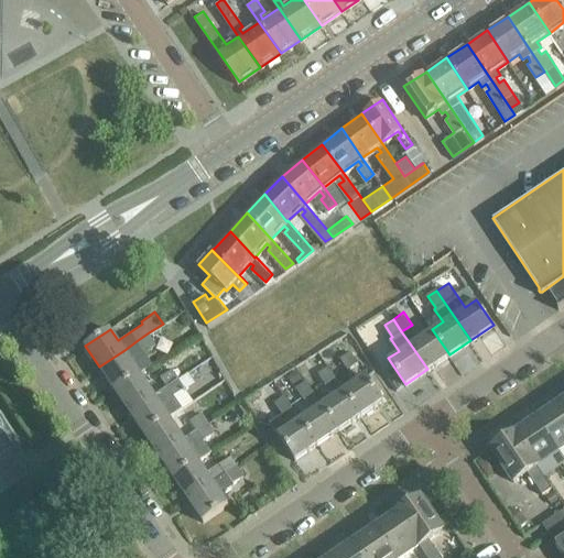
[(432,329),(410,343),(427,369),(449,354),(432,329)]
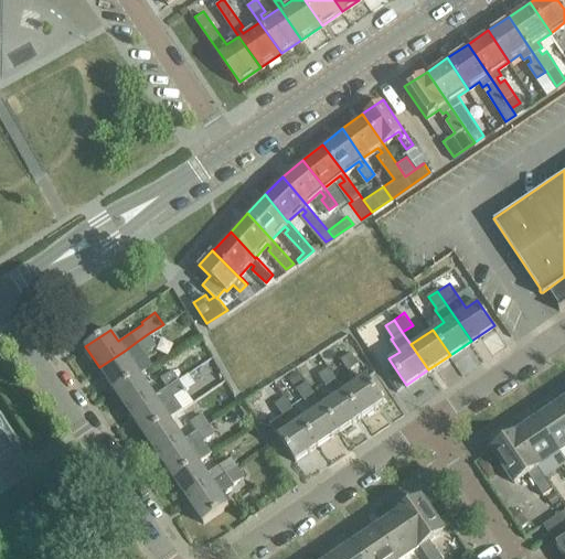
[(156,344),(149,333),(138,341),(145,352),(156,344)]
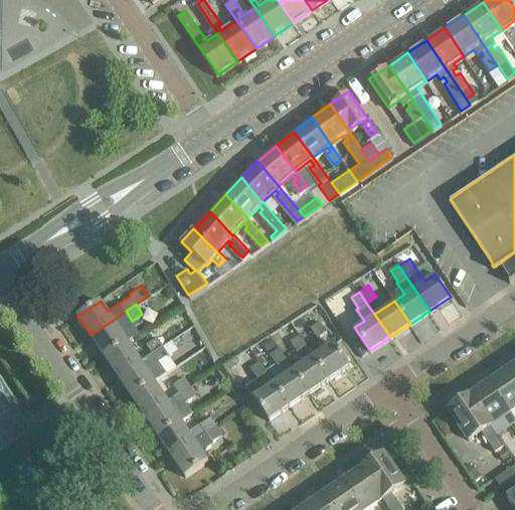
[(311,325),(318,336),(327,330),(320,319),(311,325)]
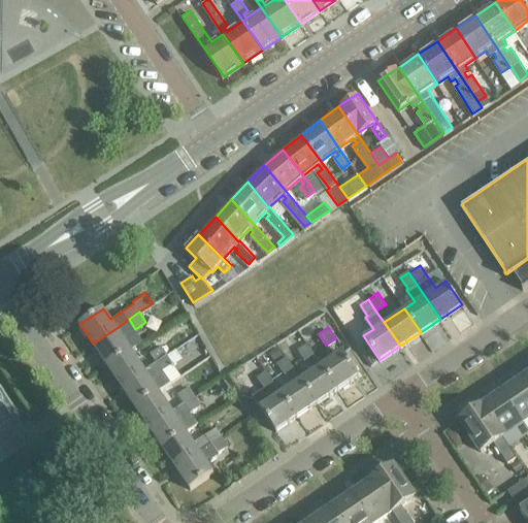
[(93,344),(106,364),(130,348),(117,328),(93,344)]
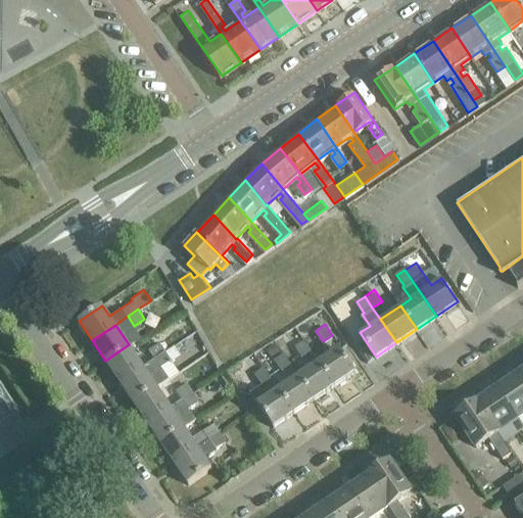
[(295,343),(302,356),(312,349),(304,337),(295,343)]
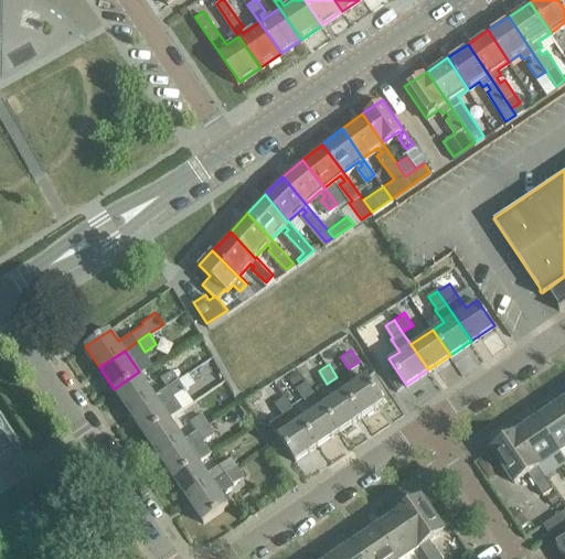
[(161,375),(167,385),(189,371),(179,376),(172,367),(161,375)]
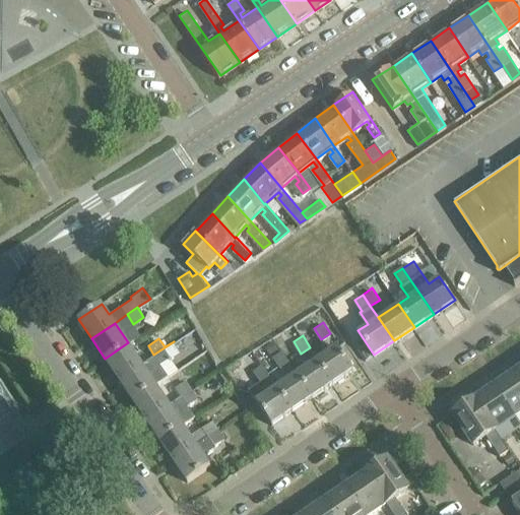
[(174,341),(153,355),(159,364),(181,350),(174,341)]
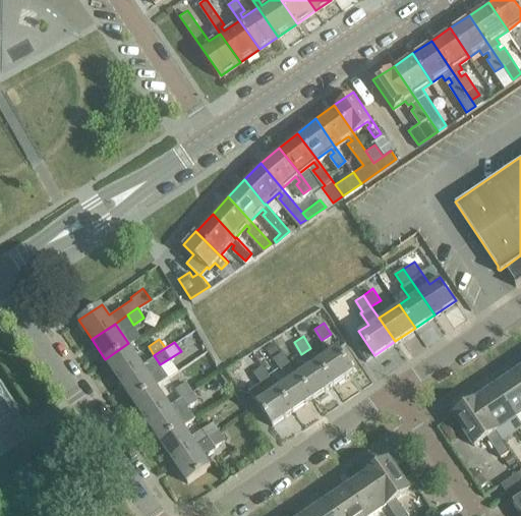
[(141,363),(128,343),(105,359),(119,380),(141,363)]
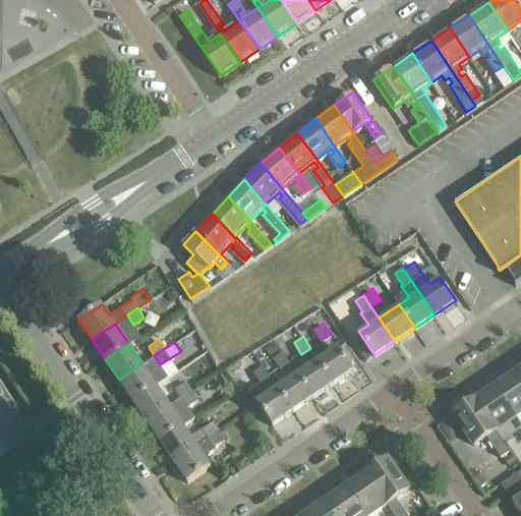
[(338,345),(316,359),(333,383),(354,368),(338,345)]
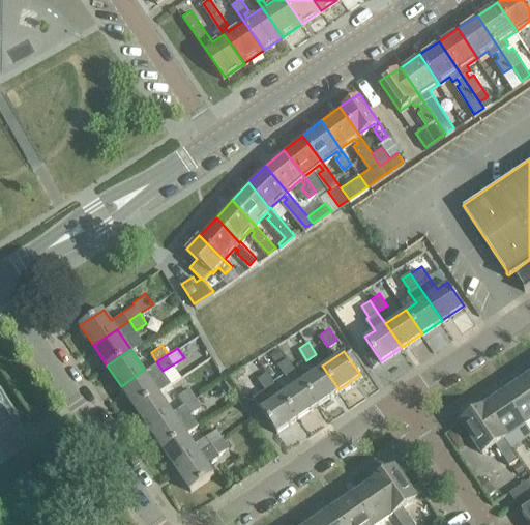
[(288,355),(278,361),(286,374),(295,368),(288,355)]
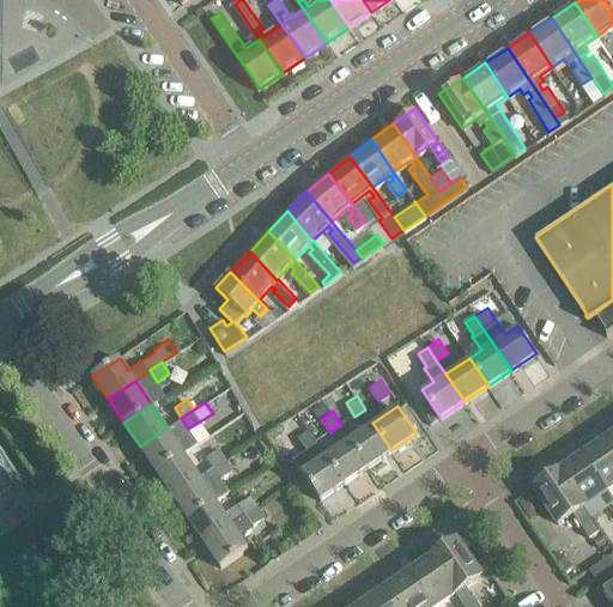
[(290,419),(307,448),(319,441),(309,428),(307,429),(296,413),(290,419)]
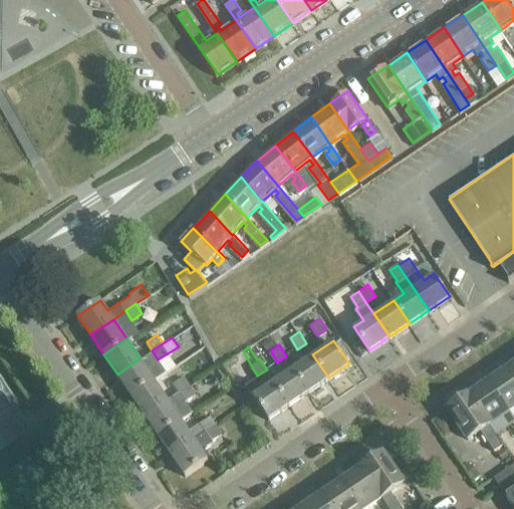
[(140,358),(117,374),(131,394),(154,378),(166,370),(158,359),(152,350),(140,358)]
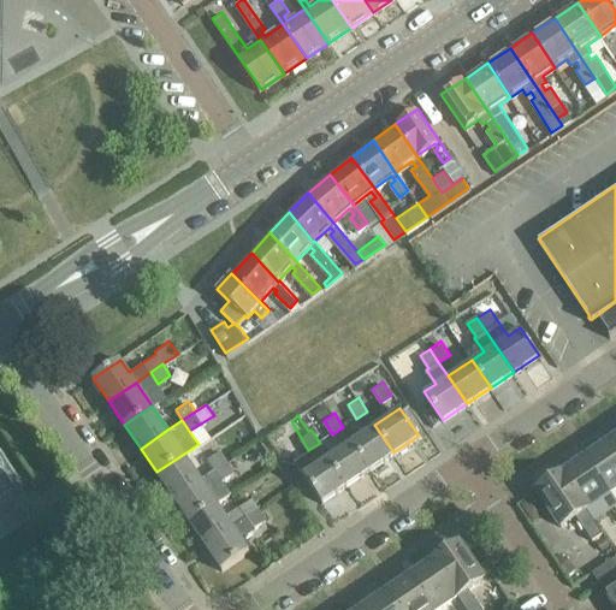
[(374,425),(351,440),(371,468),(394,452),(374,425)]
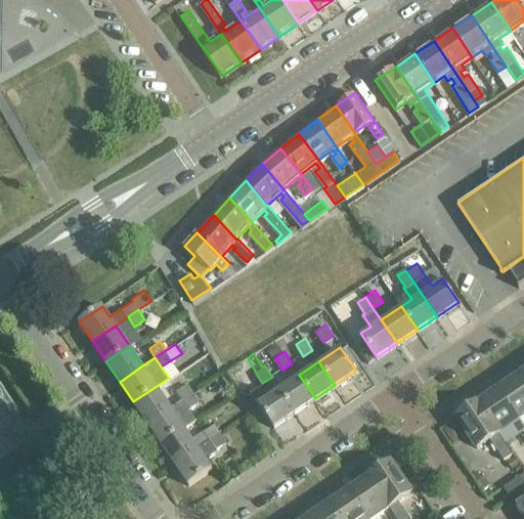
[(290,382),(279,389),(295,413),(315,398),(299,375),(297,372),(288,378),(290,382)]
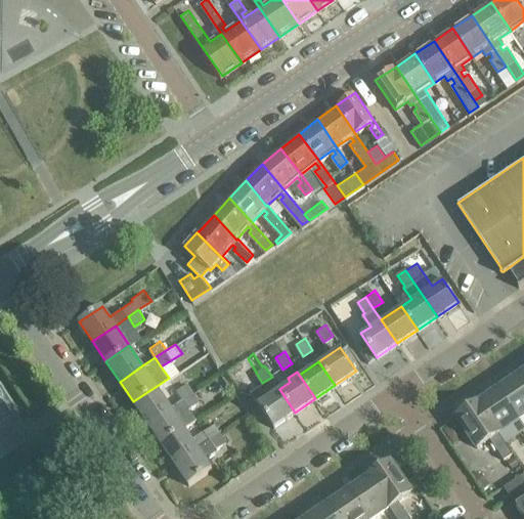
[(523,380),(520,374),(499,388),(519,417),(523,413),(523,380)]
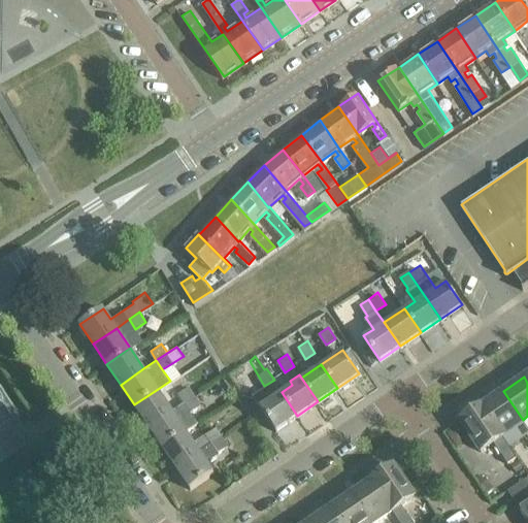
[(177,392),(184,401),(195,393),(189,384),(177,392)]
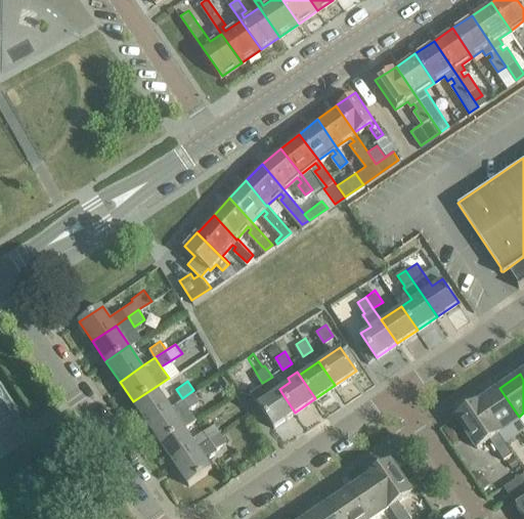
[(0,384),(0,449),(3,447),(0,441),(0,423),(4,421),(14,435),(29,425),(0,384)]
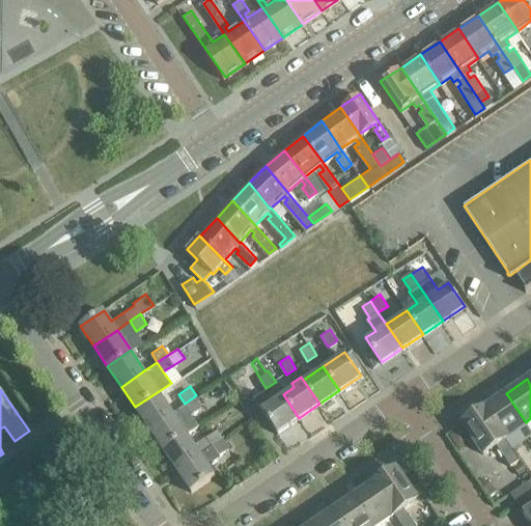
[(135,407),(148,427),(172,412),(159,391),(135,407)]
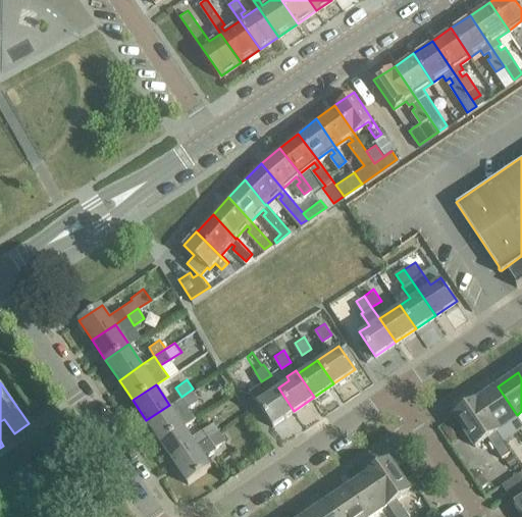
[(497,429),(517,415),(498,386),(477,400),(497,429)]
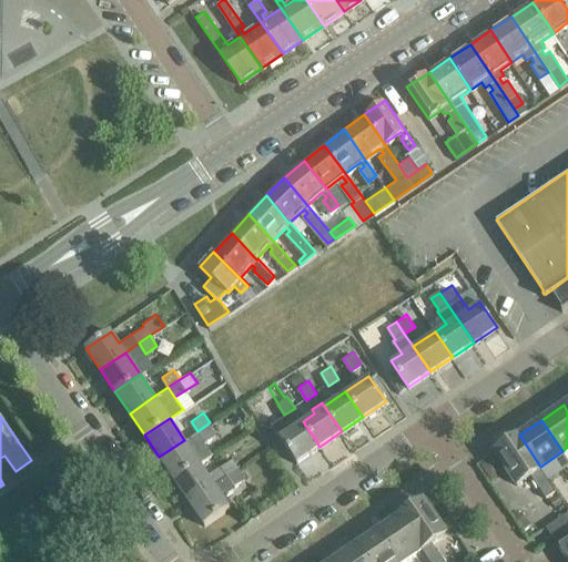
[(320,447),(303,421),(280,436),(297,461),(320,447)]
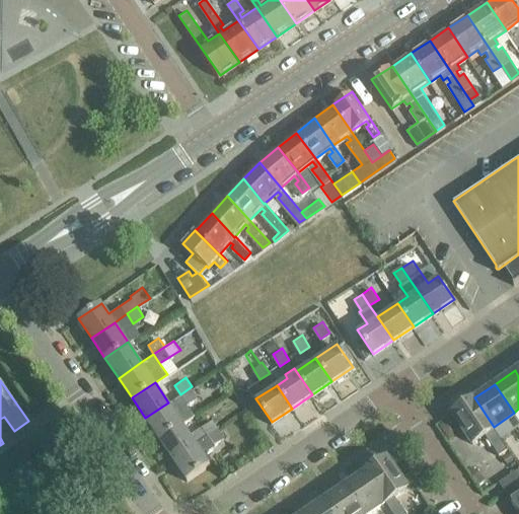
[(192,386),(180,394),(187,402),(198,395),(192,386)]
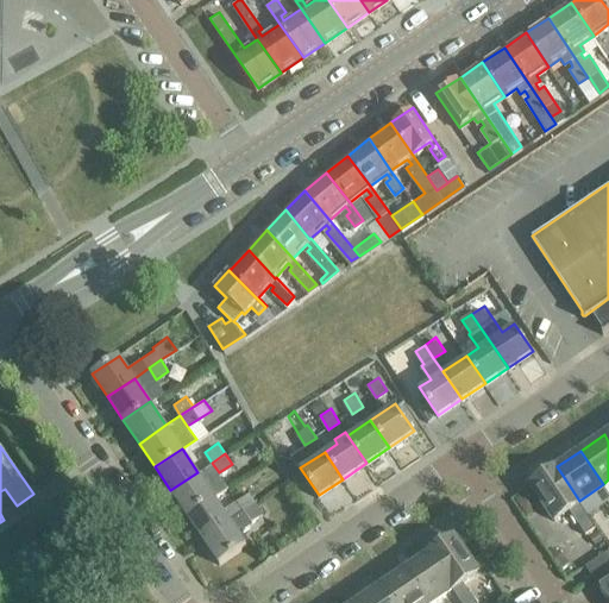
[(198,472),(170,490),(187,514),(213,496),(228,485),(219,472),(212,463),(206,466),(198,472)]
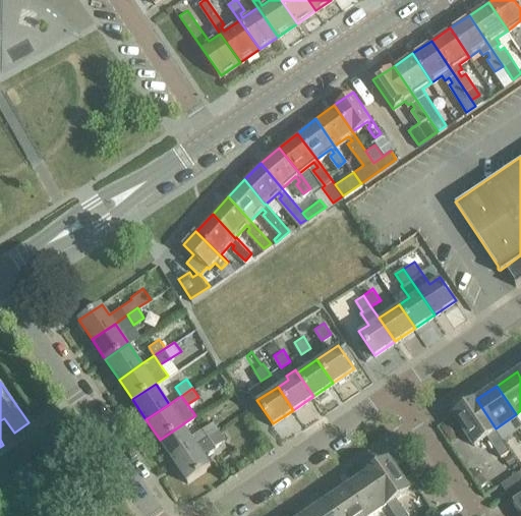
[(496,428),(476,399),(454,413),(474,443),(487,435),(501,454),(509,449),(496,428)]
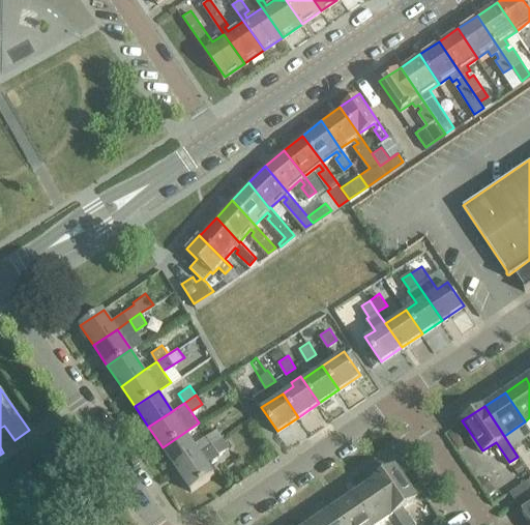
[(206,435),(212,444),(223,437),(216,428),(206,435)]
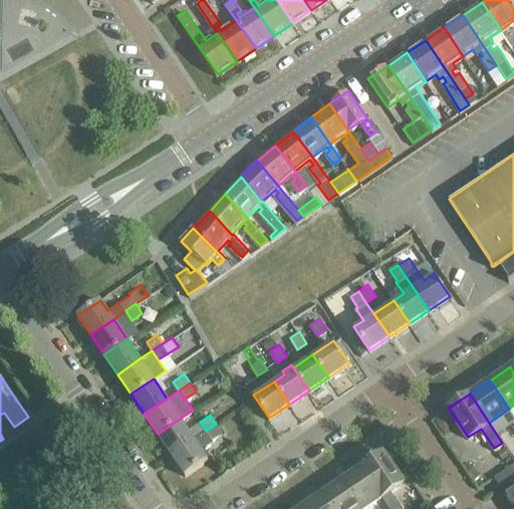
[(180,419),(158,434),(172,454),(194,439),(180,419)]
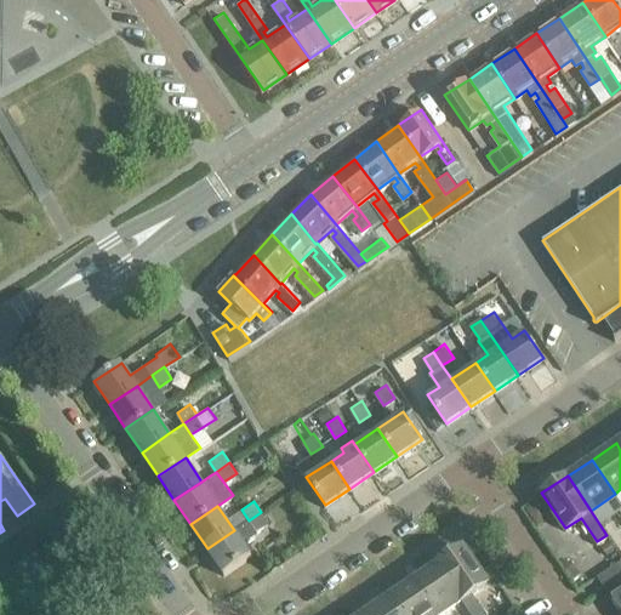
[(234,530),(208,548),(223,574),(251,556),(244,544),(258,534),(256,530),(268,523),(261,512),(249,520),(240,527),(234,530)]
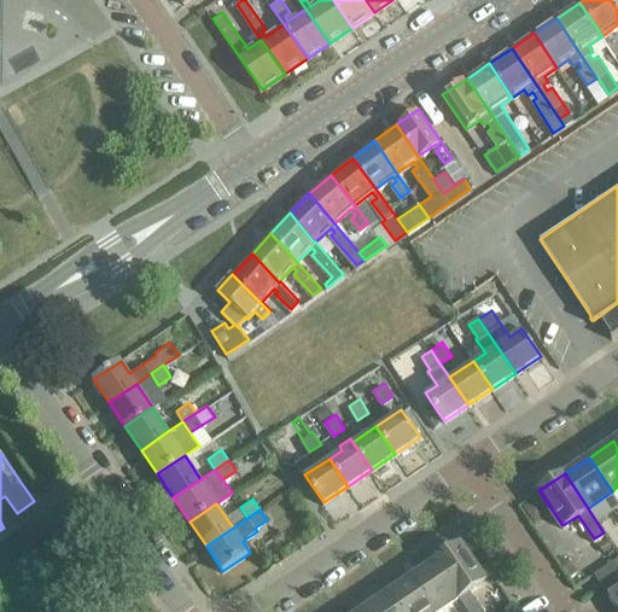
[(460,543),(436,560),(459,595),(470,611),(484,611),(470,589),(484,578),(460,543)]
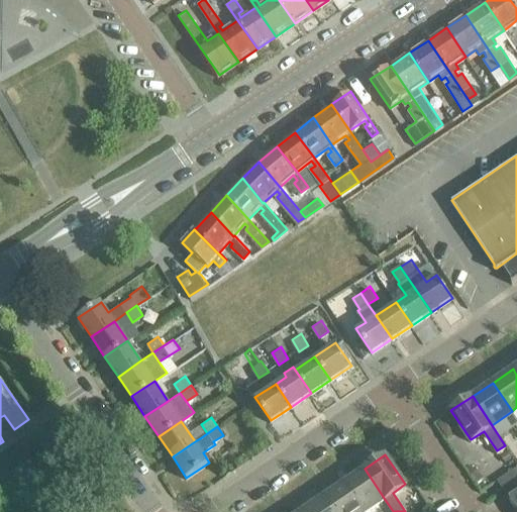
[(516,480),(516,465),(497,479),(504,489),(516,480)]
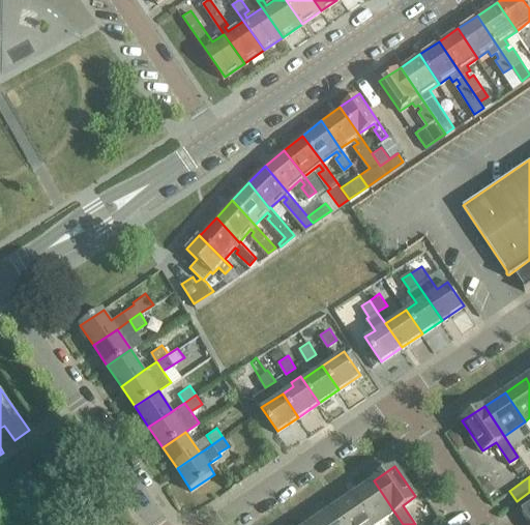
[(373,482),(352,495),(373,524),(392,511),(393,512),(393,511),(374,480),(373,482)]
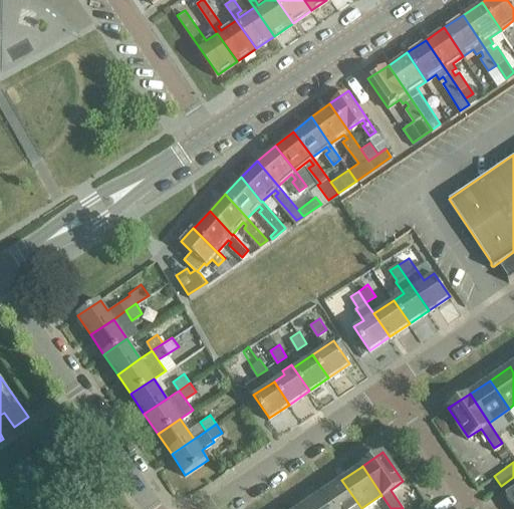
[(341,480),(321,494),(331,508),(360,508),(361,508),(341,480)]
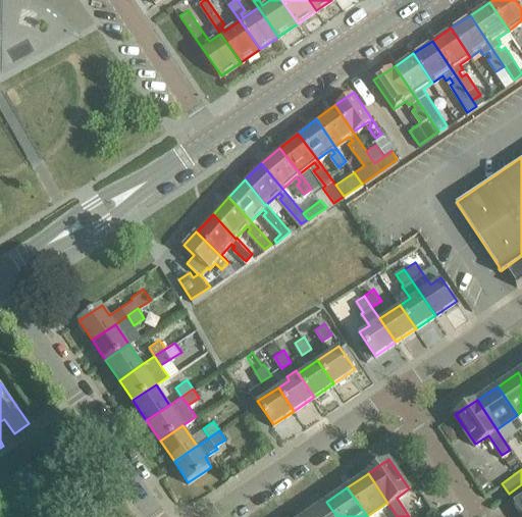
[(336,516),(326,502),(306,515),(307,516),(336,516)]
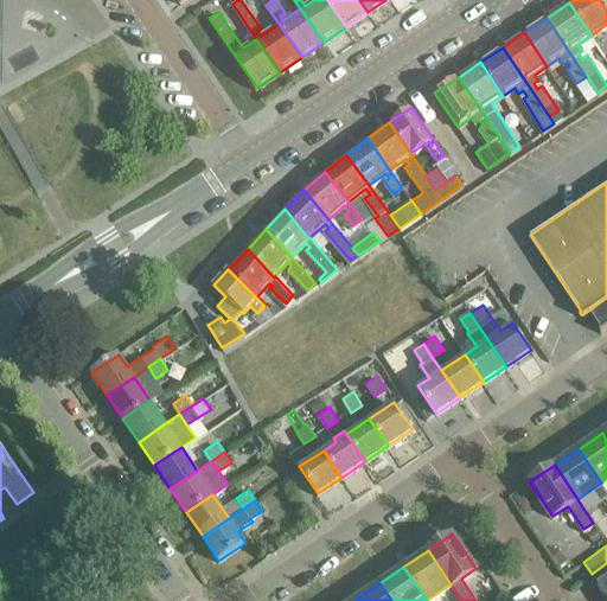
All buildings are outlined.
